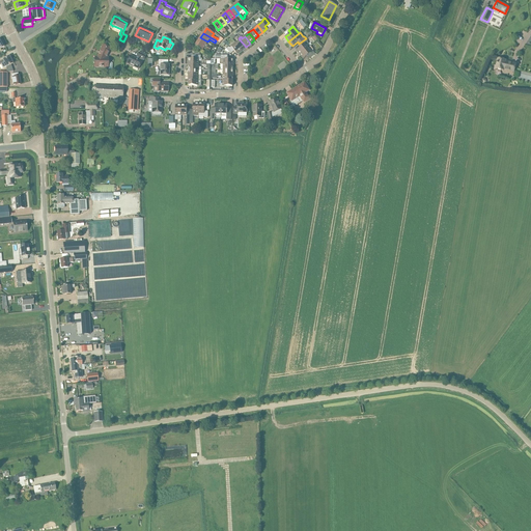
[(211,50),(212,48),(206,45),(207,42),(200,37),(197,42),(211,50)]
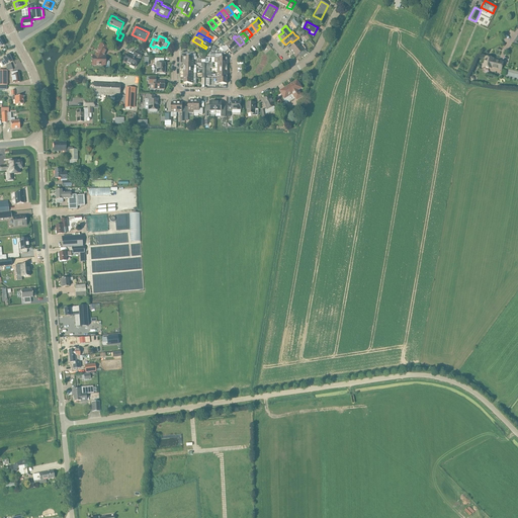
[(233,40),(230,42),(235,49),(240,46),(233,37),(231,38),(233,40)]
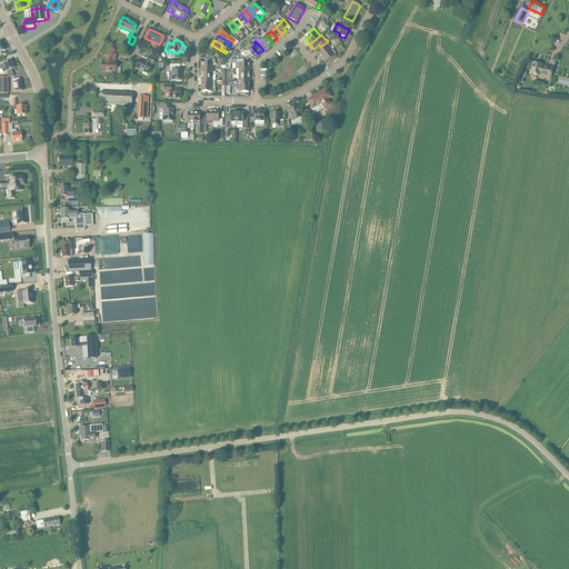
[(328,41),(320,47),(322,50),(318,55),(321,59),(330,52),(326,48),(330,45),(328,41)]
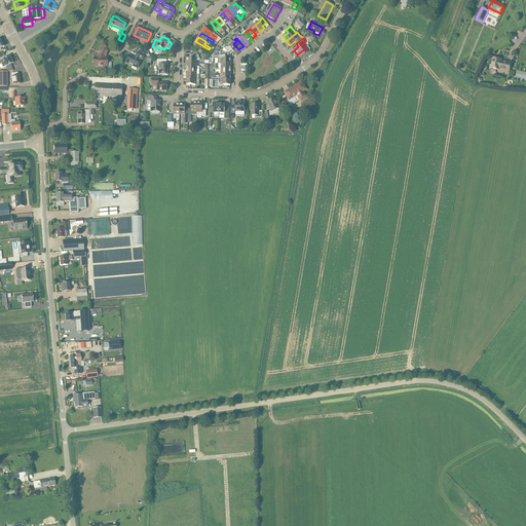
[(202,48),(208,51),(209,49),(195,41),(193,46),(200,50),(202,48)]
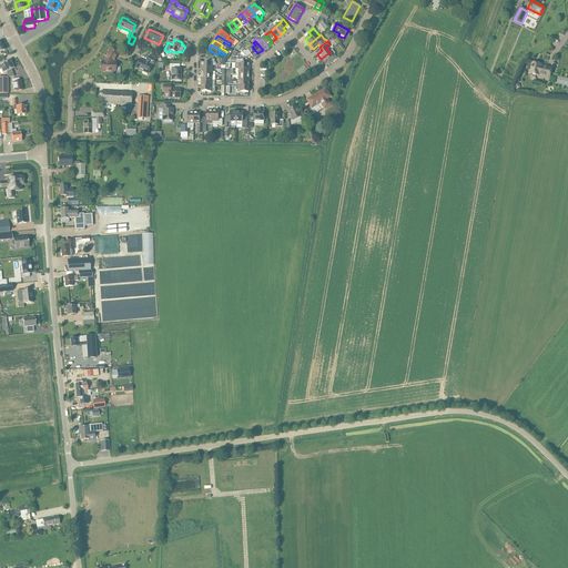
[(242,52),(246,58),(251,54),(253,58),(257,53),(252,47),(246,51),(245,50),(242,52)]
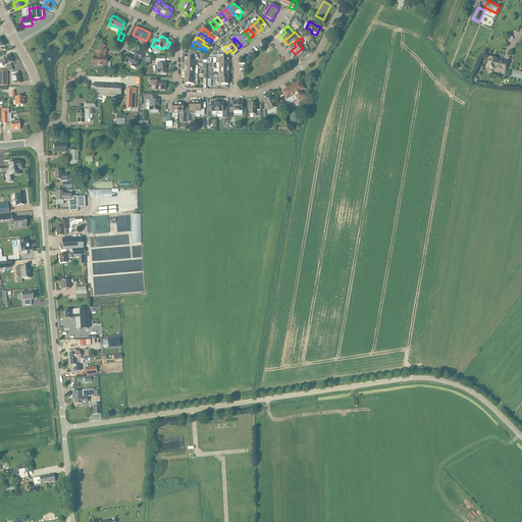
[(96,56),(93,56),(93,66),(106,67),(106,57),(104,57),(109,48),(101,44),(96,56)]
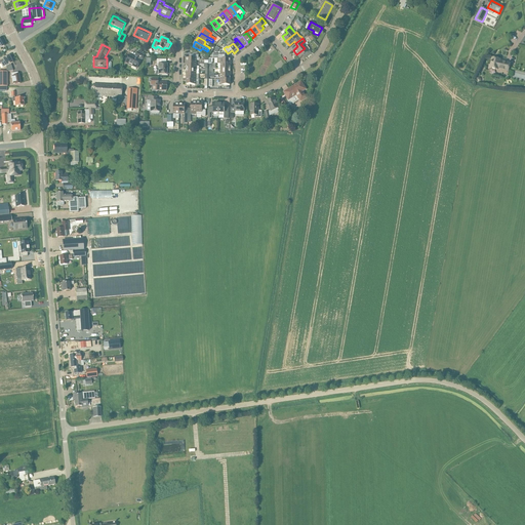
[(299,58),(305,54),(307,57),(312,53),(310,50),(310,49),(307,46),(305,48),(296,54),(299,58)]
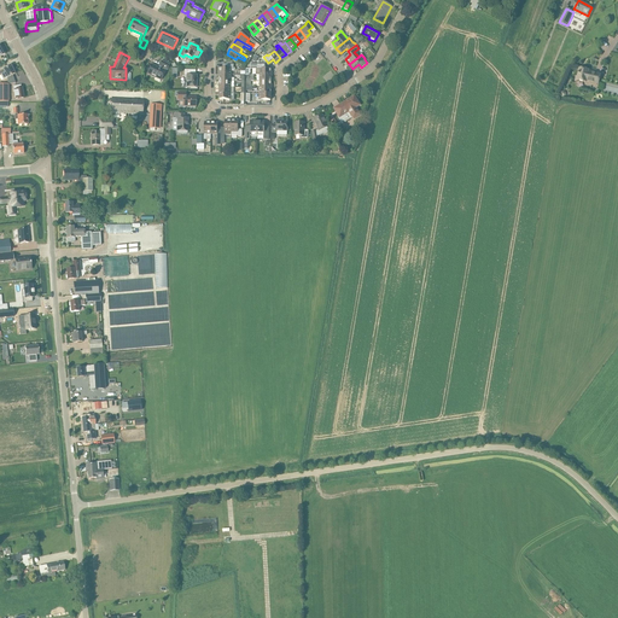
[(162,79),(165,71),(164,70),(164,69),(168,70),(169,65),(167,64),(162,62),(159,66),(161,66),(159,69),(153,65),(152,68),(151,66),(147,74),(152,76),(156,79),(156,77),(156,76),(162,79)]
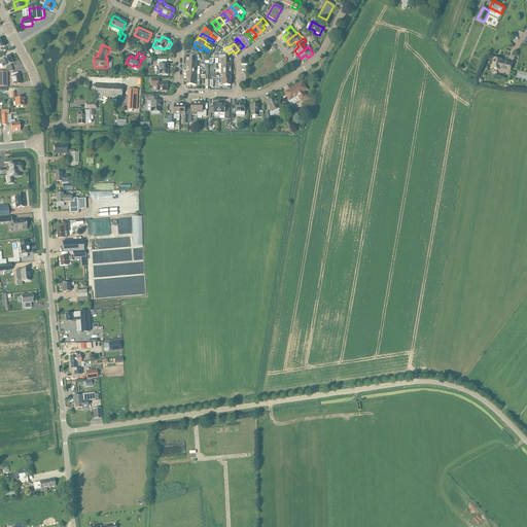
[(197,64),(197,61),(201,61),(201,58),(200,58),(200,56),(194,55),(192,59),(187,58),(187,64),(197,64)]
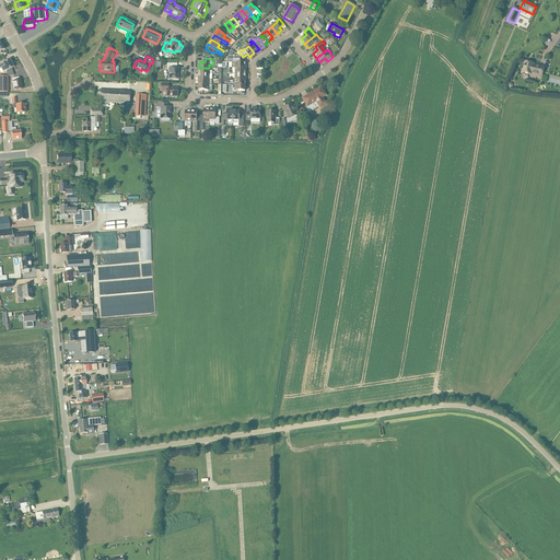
[(226,58),(226,62),(232,62),(232,68),(235,68),(246,68),(246,62),(241,62),(241,58),(234,58),(226,58)]
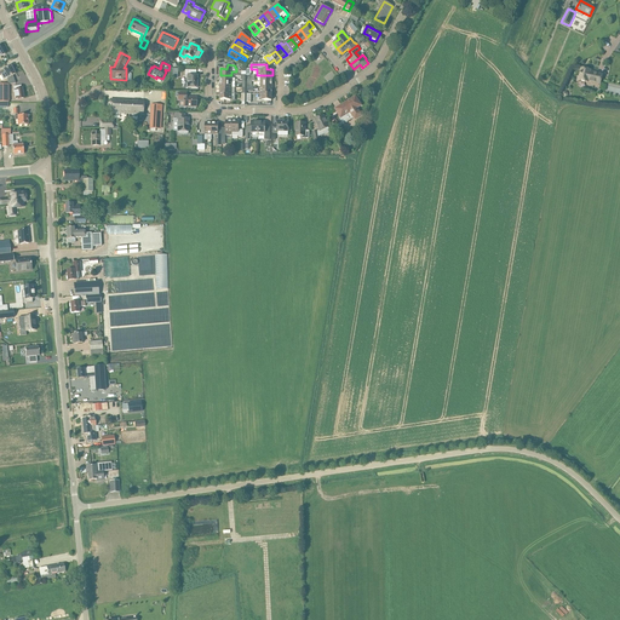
[(4,70),(0,72),(0,74),(3,80),(7,79),(15,74),(11,67),(3,70),(4,70)]
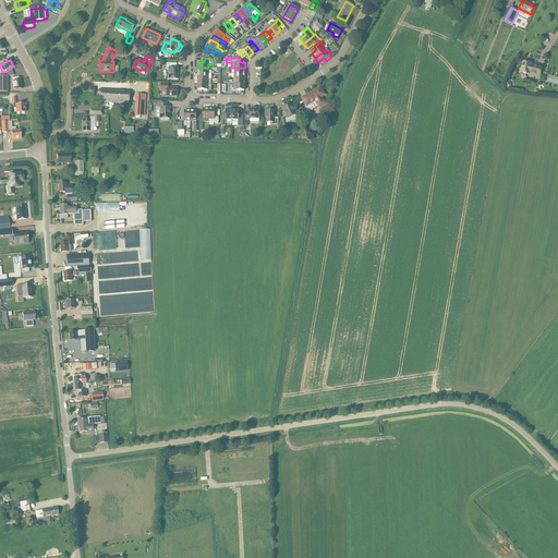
[(543,67),(532,64),(533,63),(522,61),(520,73),(530,75),(530,74),(541,76),(543,67)]
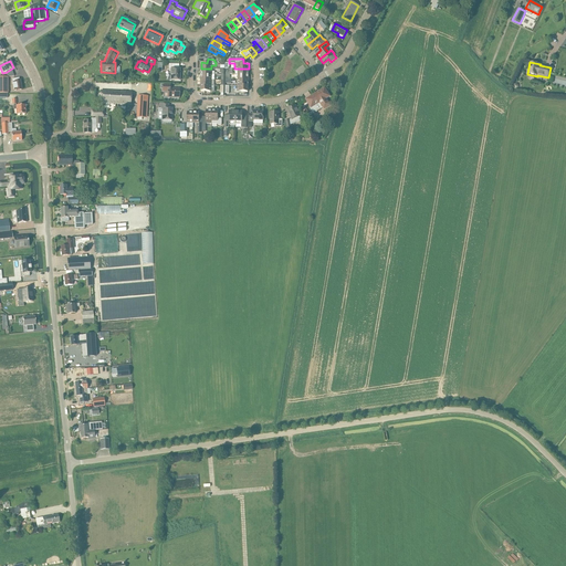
[(180,81),(180,69),(179,69),(179,64),(169,64),(169,69),(171,69),(170,80),(180,81)]
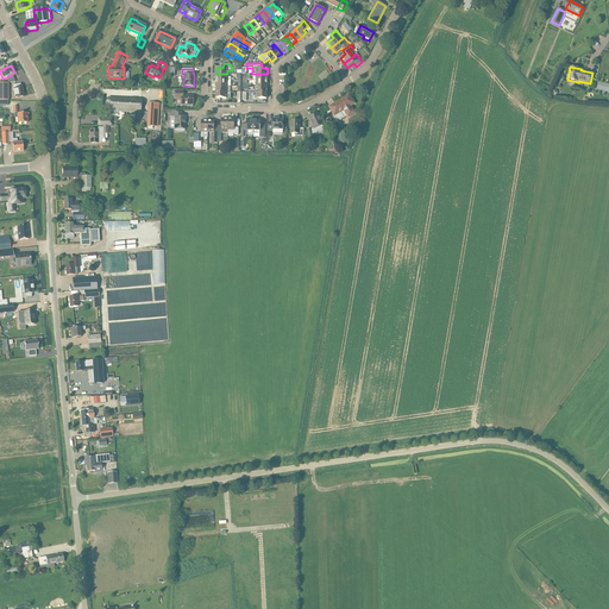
[(18,98),(24,96),(22,87),(20,85),(13,86),(14,98),(18,98)]
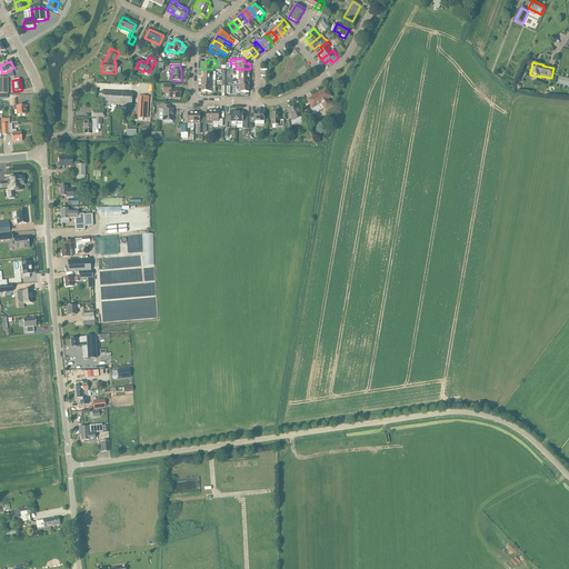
[(169,98),(180,98),(180,90),(171,90),(171,86),(165,86),(161,86),(161,88),(163,88),(163,92),(169,93),(169,98)]
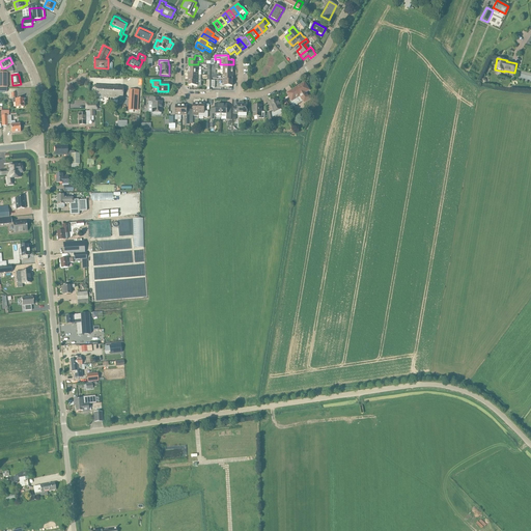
[(295,107),(303,102),(304,103),(309,99),(306,92),(309,90),(305,83),(287,93),(291,101),(290,102),(295,107)]
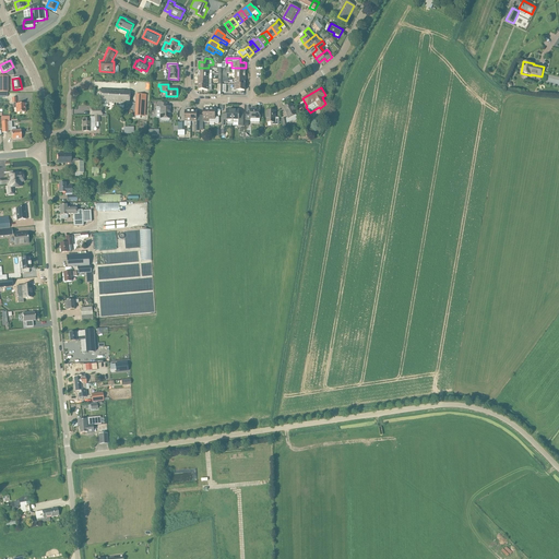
[(104,105),(108,106),(108,103),(114,103),(115,91),(99,90),(98,102),(104,103),(104,105)]
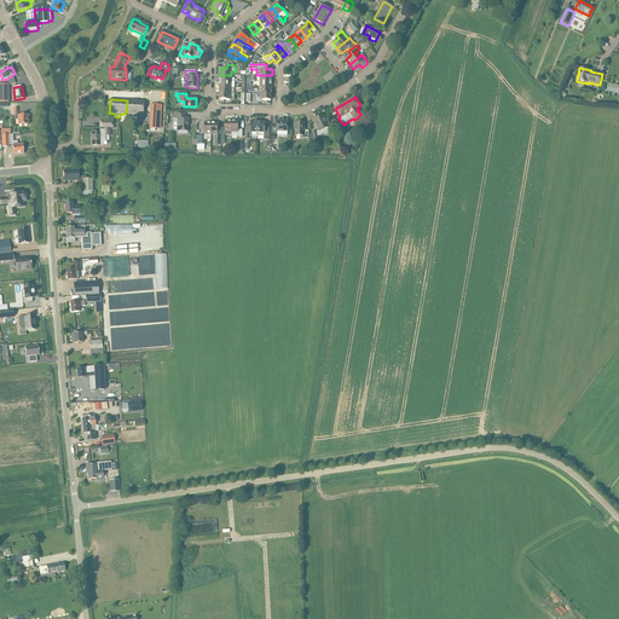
[(132,117),(138,117),(138,115),(143,115),(144,108),(144,102),(127,100),(126,114),(132,114),(132,117)]
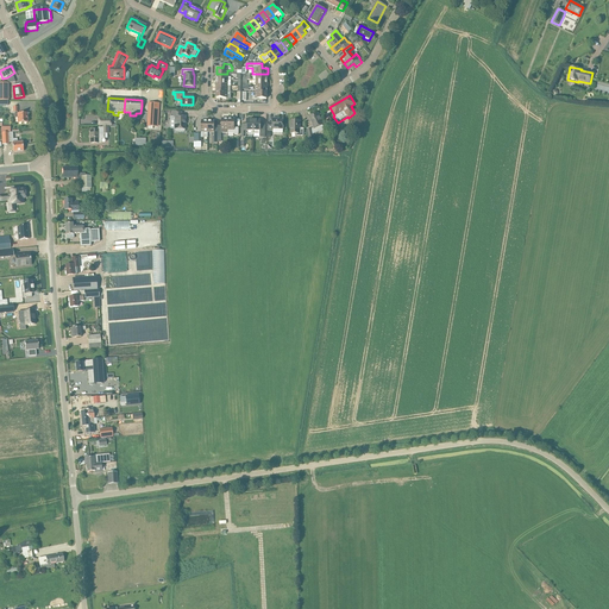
[(148,104),(146,127),(158,127),(159,104),(148,104)]
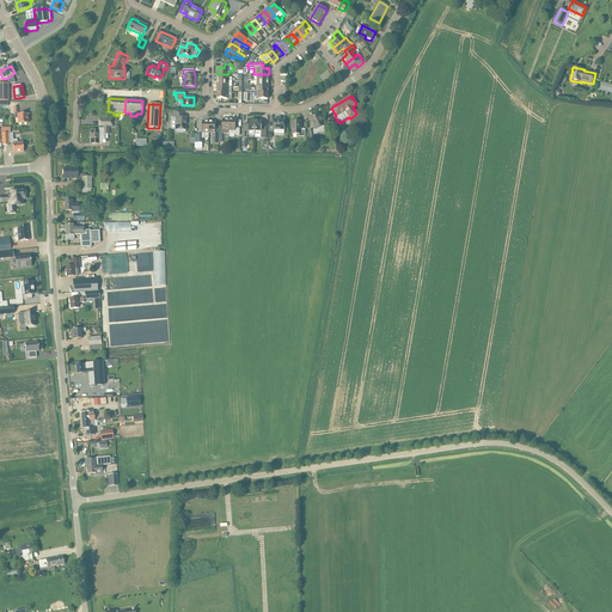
[(182,117),(182,112),(173,112),(173,117),(171,117),(170,130),(176,130),(176,133),(184,134),(185,133),(185,130),(187,117),(182,117)]
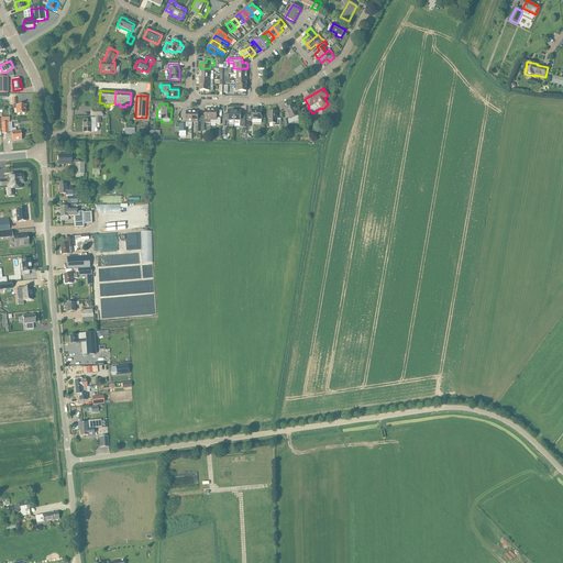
[(17,106),(17,114),(25,113),(25,105),(17,106)]
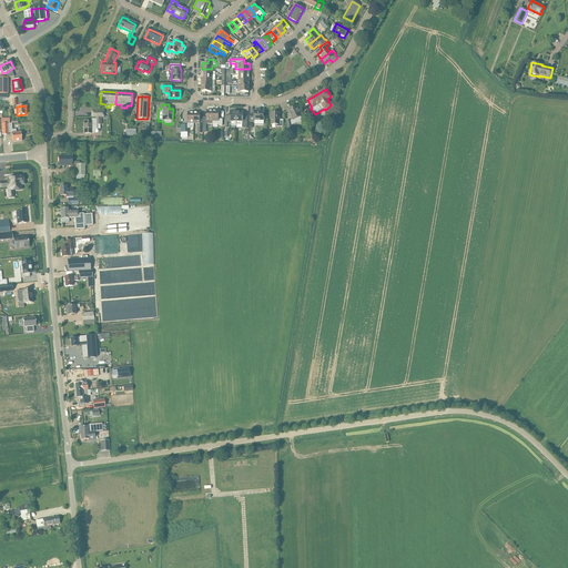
[(288,109),(293,120),(291,120),(291,121),(286,121),(288,131),(293,130),(292,125),(297,123),(298,124),(303,122),(301,117),(302,117),(296,105),(288,109)]
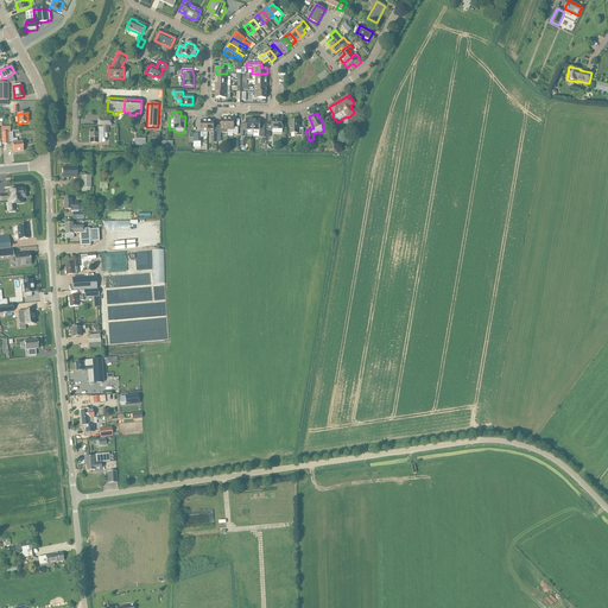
[(234,119),(228,119),(228,133),(234,133),(234,134),(239,134),(239,127),(234,127),(234,119)]
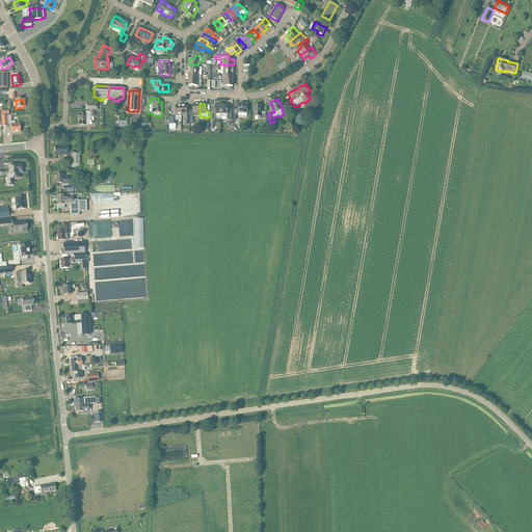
[(211,116),(211,120),(216,120),(216,118),(221,118),(221,116),(221,114),(221,104),(216,104),(215,108),(215,111),(211,111),(211,116)]
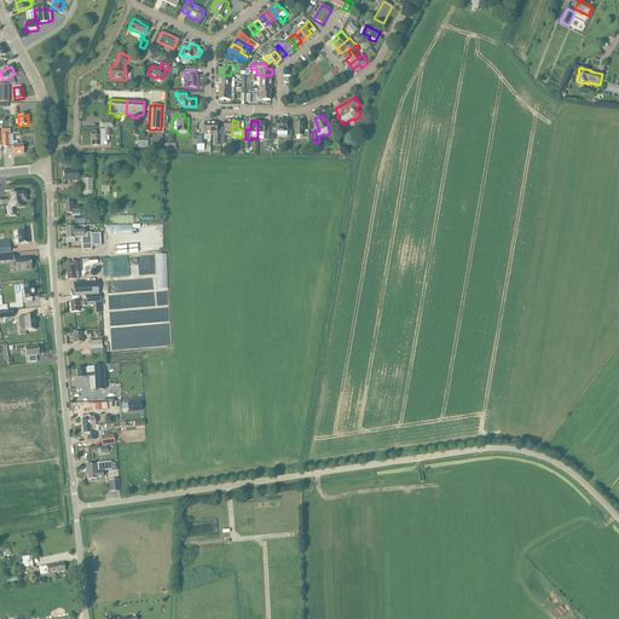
[(265,121),(258,121),(258,133),(258,136),(264,136),(264,139),(270,140),(270,129),(265,129),(265,121)]
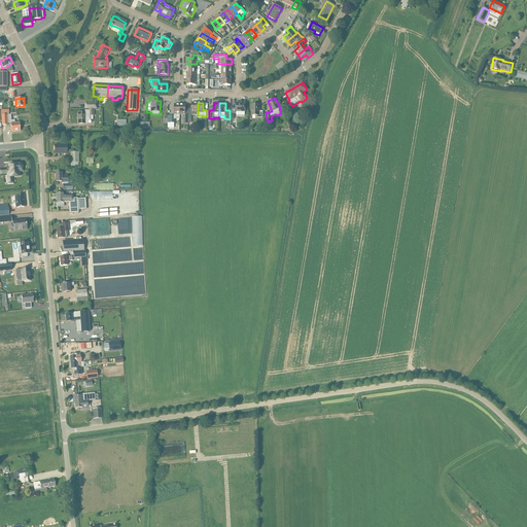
[(245,104),(236,103),(236,106),(233,106),(233,111),(233,113),(236,113),(236,111),(245,112),(245,109),(245,104)]
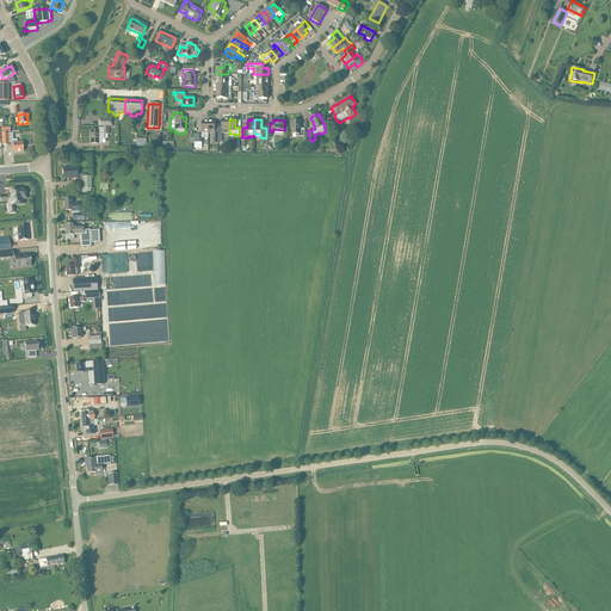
[(209,133),(209,121),(202,121),(202,133),(202,134),(195,134),(195,143),(202,143),(202,139),(209,139),(209,133)]
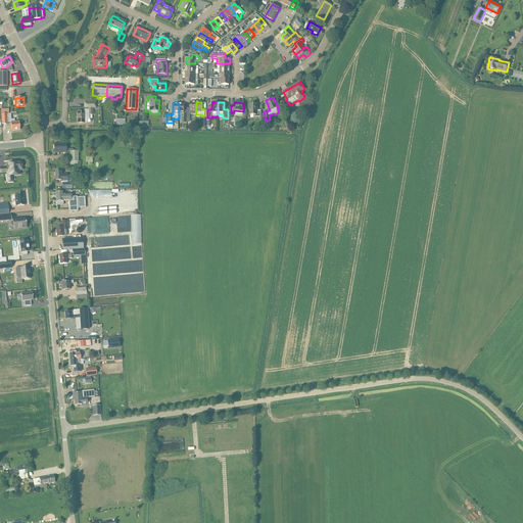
[(249,114),(254,114),(254,116),(260,116),(260,110),(257,110),(257,104),(249,104),(249,109),(249,114)]
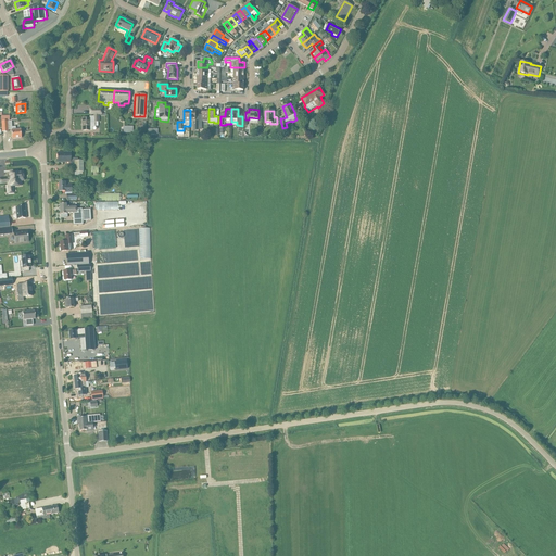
[(88,118),(83,119),(83,131),(88,130),(89,130),(92,130),(92,127),(92,123),(95,123),(95,122),(96,122),(99,122),(99,115),(93,115),(93,116),(90,116),(90,118),(88,118)]
